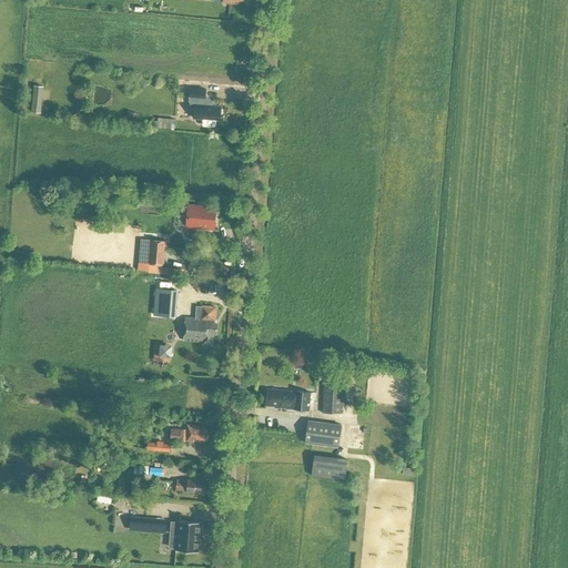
[(41,113),(43,87),(33,85),(31,112),(41,113)]
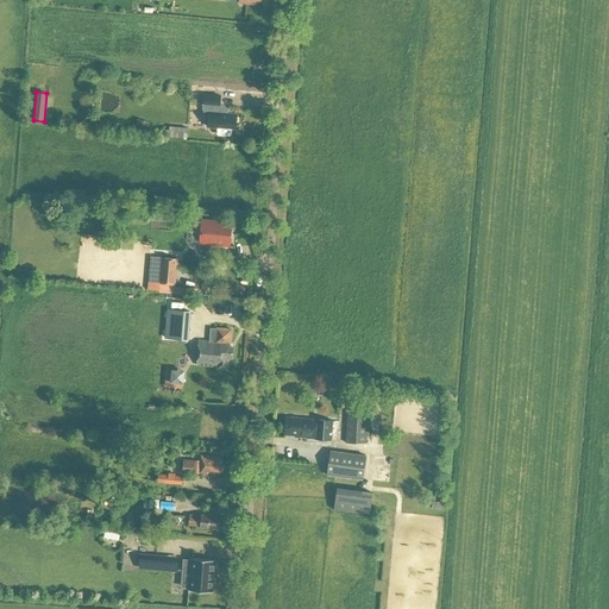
[(202,105),(203,105),(202,110),(205,113),(209,114),(208,127),(217,127),(217,135),(218,136),(230,137),(232,135),(232,129),(234,130),(237,114),(226,113),(226,110),(224,106),(219,106),(220,95),(203,94),(202,105)]
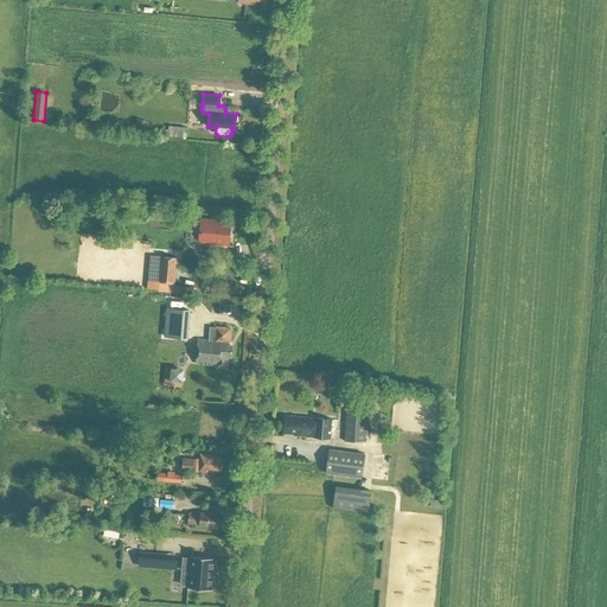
[(136,119),(134,129),(146,133),(148,122),(136,119)]
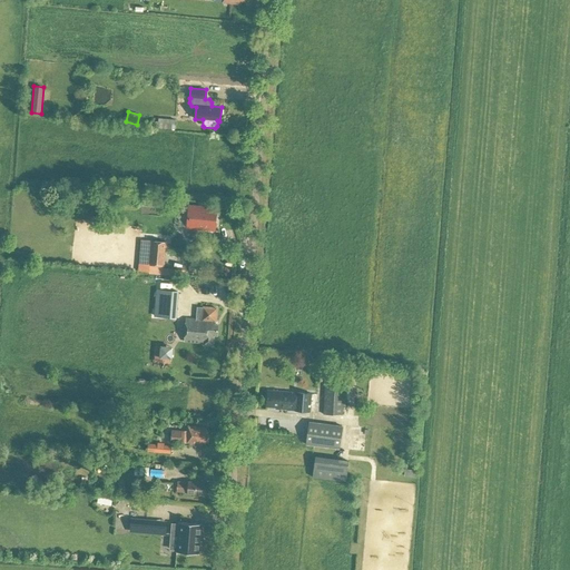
[(158,119),(158,123),(155,121),(154,128),(175,130),(175,120),(158,119)]
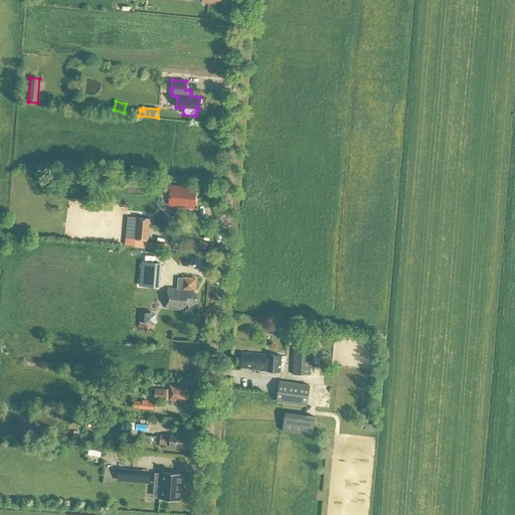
[(196,187),(169,185),(168,207),(195,209),(196,187)]
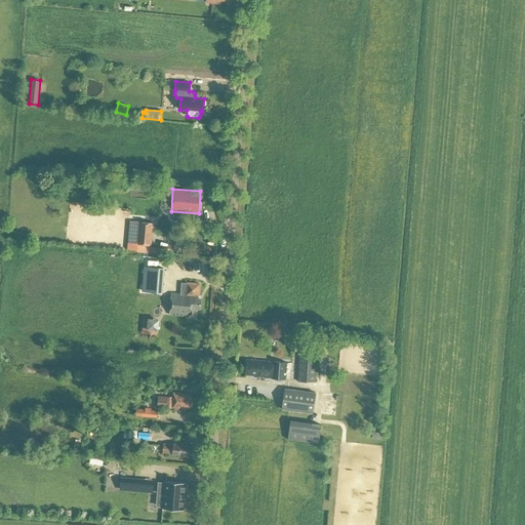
[(128,234),(127,243),(133,244),(136,244),(151,245),(153,224),(140,223),(139,235),(134,235),(128,234)]
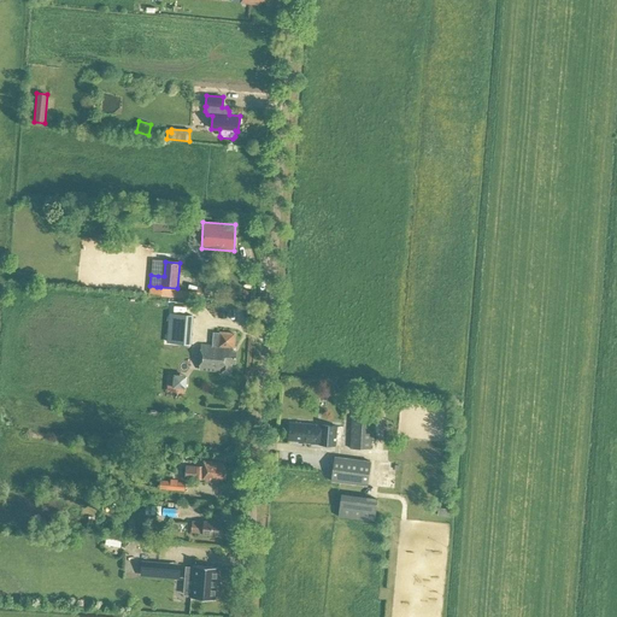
[(169,342),(189,345),(192,316),(171,313),(169,342)]
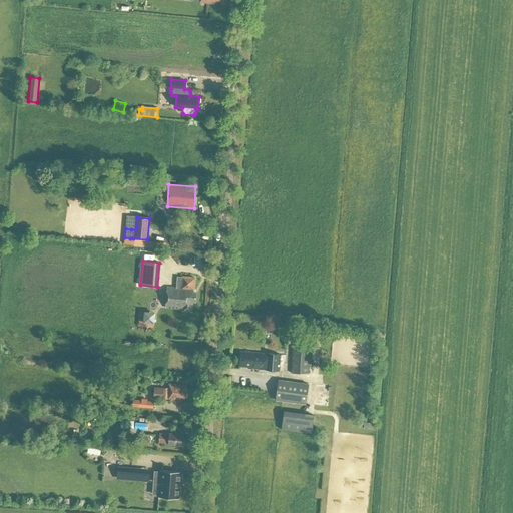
[(167,292),(165,309),(182,310),(182,312),(192,312),(193,302),(195,302),(195,293),(192,293),(193,289),(194,278),(182,277),(182,278),(177,277),(176,287),(168,287),(167,287),(167,292)]
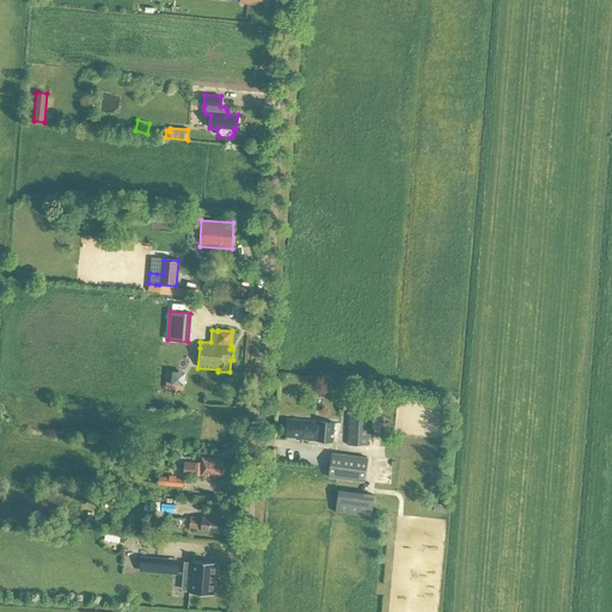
[(367,446),(369,415),(349,415),(348,445),(367,446)]
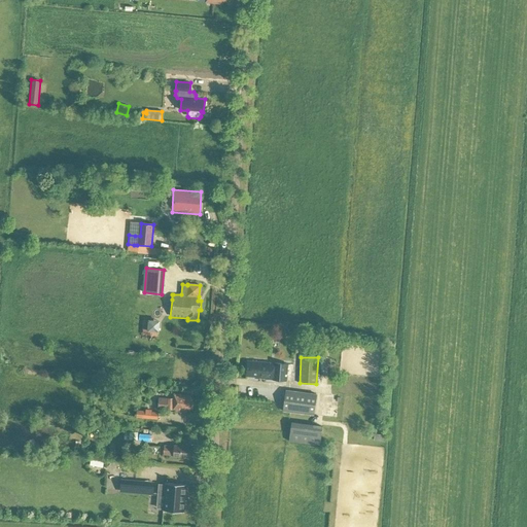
[(286,381),(288,364),(247,361),(246,376),(255,376),(254,378),(286,381)]
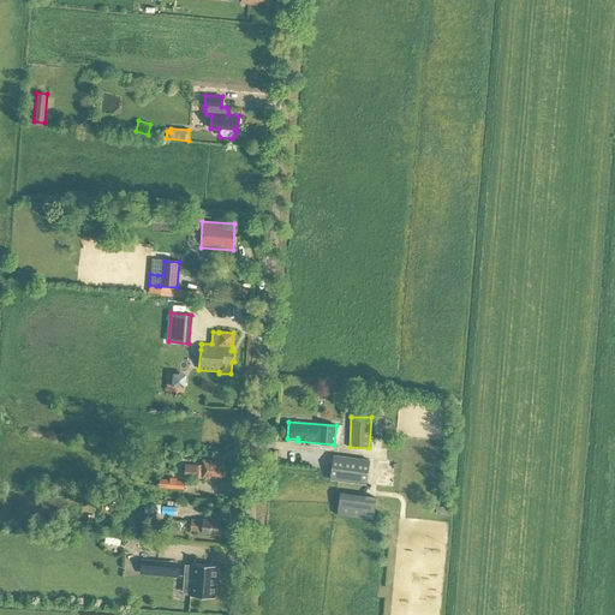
[(369,460),(345,457),(333,455),(330,479),(366,484),(369,460)]
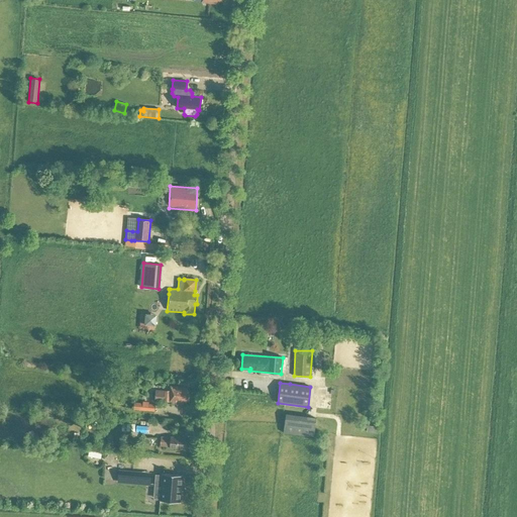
[(170,391),(165,391),(164,402),(169,403),(186,404),(186,401),(189,401),(189,392),(187,392),(187,388),(170,387),(170,391)]
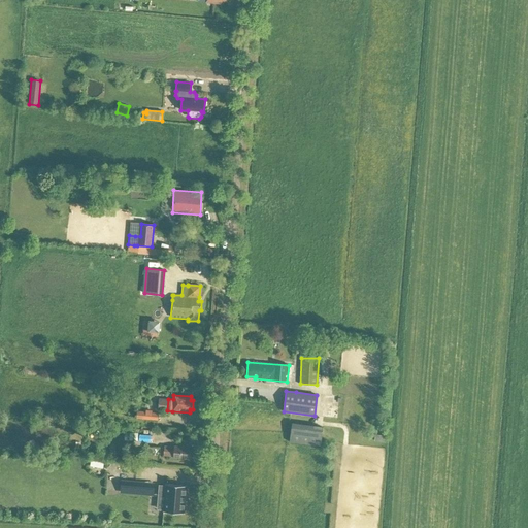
[(167,410),(168,399),(160,398),(159,409),(167,410)]
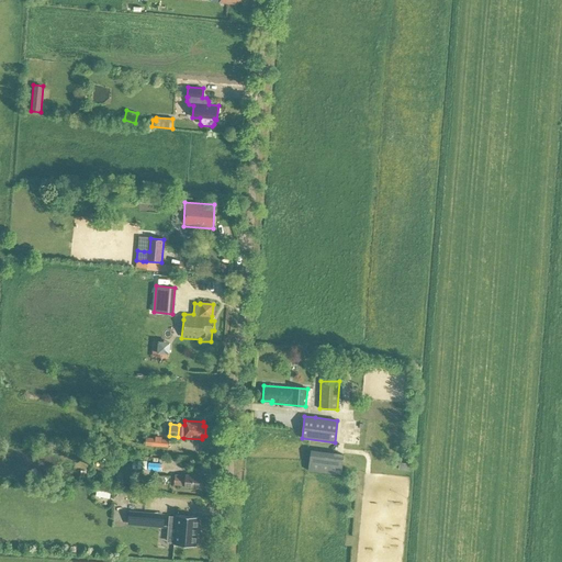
[(145,446),(168,447),(168,439),(163,439),(163,437),(155,437),(155,438),(146,438),(145,446)]
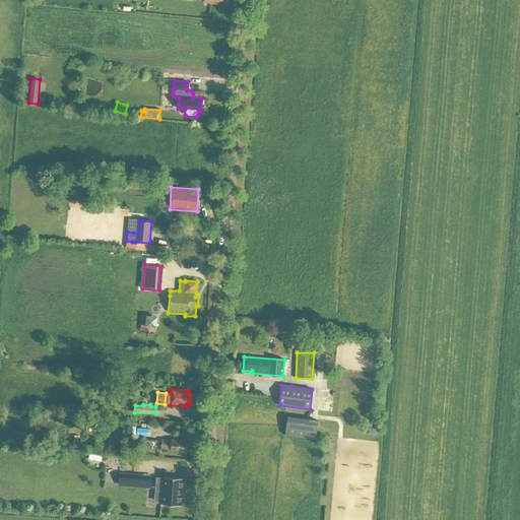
[(285,436),(315,439),(317,420),(287,417),(285,436)]
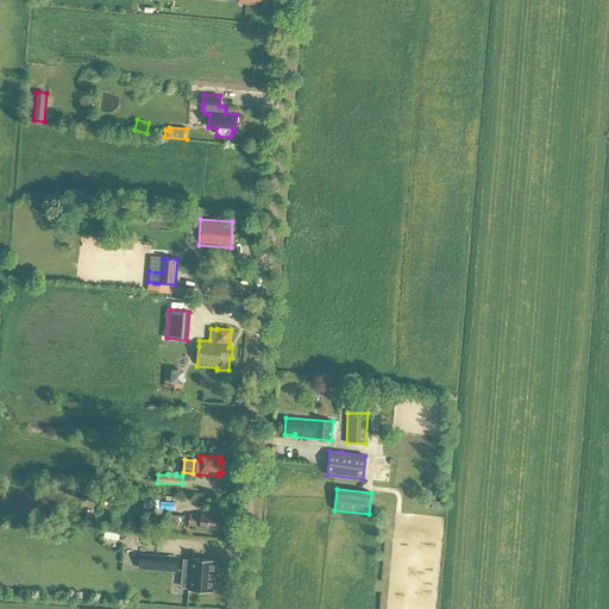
[(144,498),(143,508),(158,509),(159,500),(144,498)]
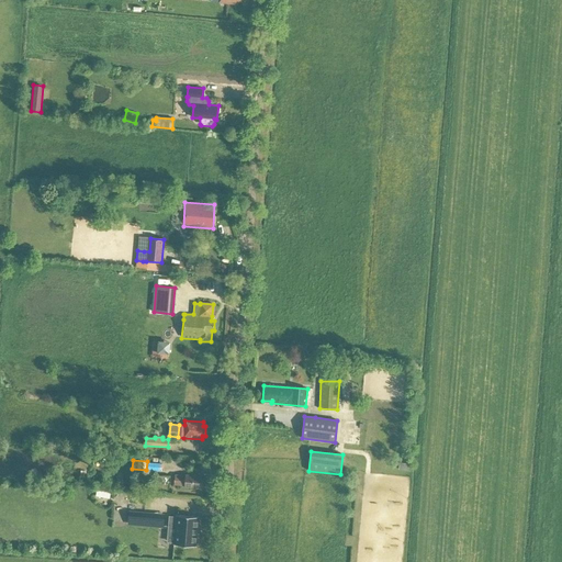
[(184,486),(201,487),(202,476),(186,475),(175,475),(175,484),(184,485),(184,486)]
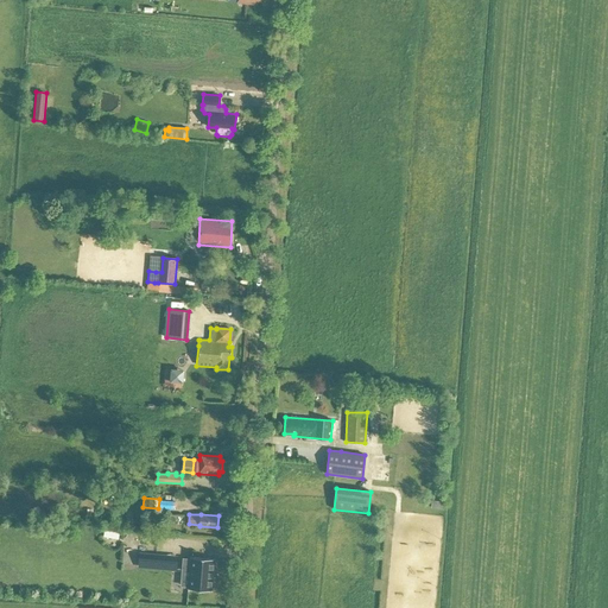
[(177,568),(177,557),(139,557),(138,567),(177,568)]
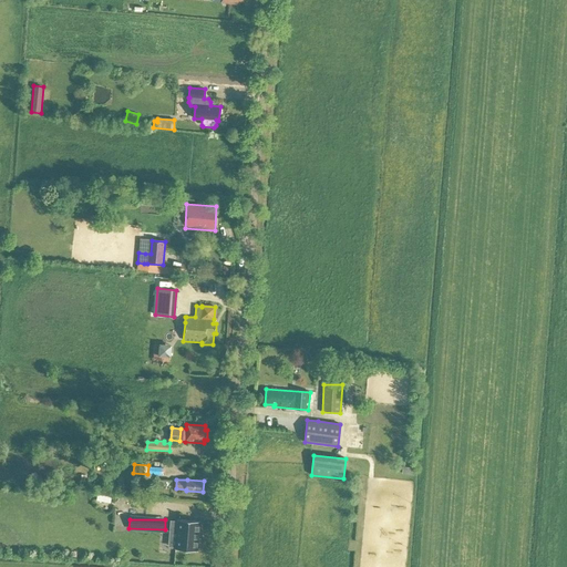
[(175,549),(198,550),(200,522),(177,519),(177,522),(171,522),(169,532),(176,532),(175,549)]
